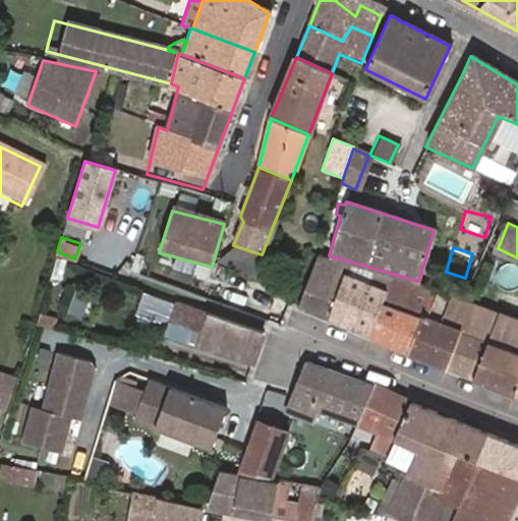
[(233,249),(219,262),(253,276),(261,258),(233,249)]
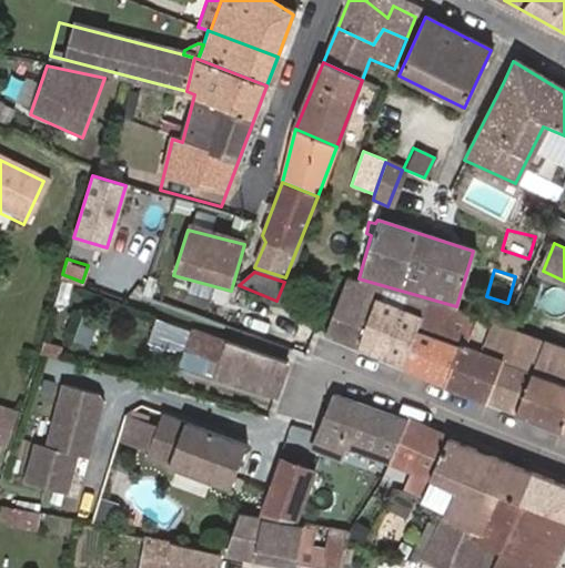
[(382,291),(345,281),(326,333),(360,346),(382,291)]
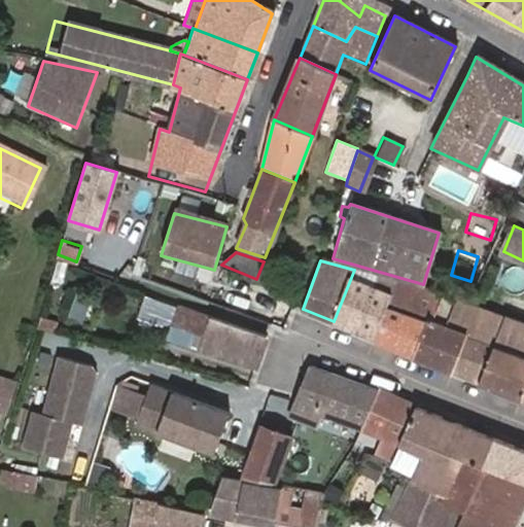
[(388,307),(397,283),(354,270),(334,321),(376,339),(388,307)]
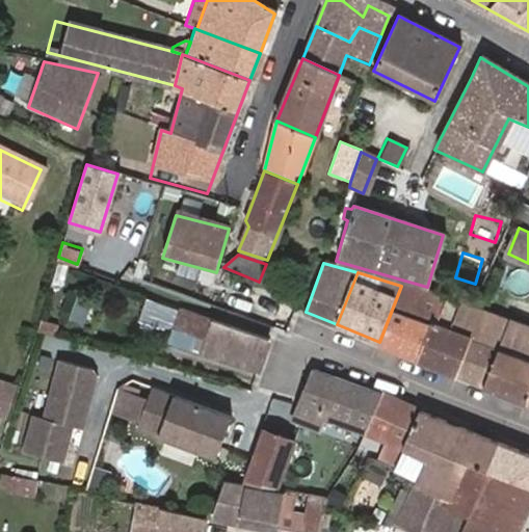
[(449,322),(456,301),(401,286),(392,310),(431,324),(418,358),(455,374),(473,334),(449,322)]
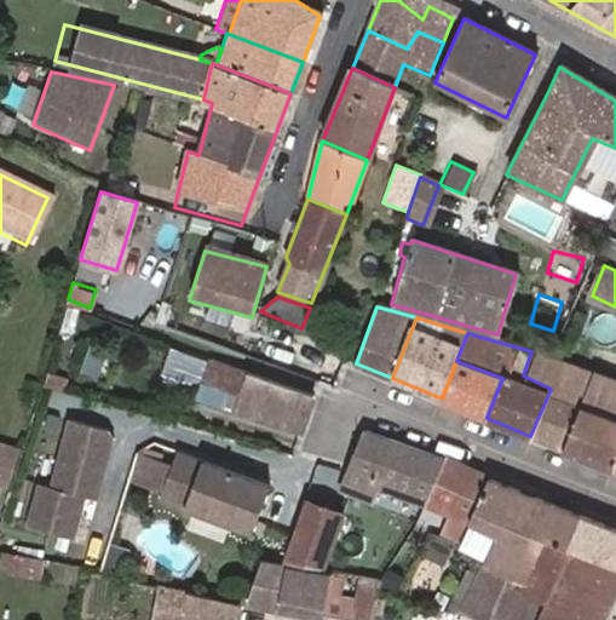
[(177,375),(199,384),(207,360),(185,351),(177,375)]
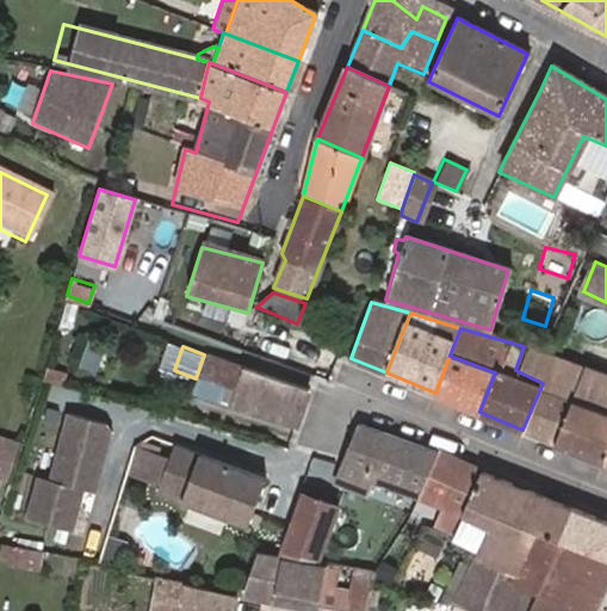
[(606,375),(545,352),(524,346),(515,370),(543,383),(606,411),(606,451),(602,463),(606,464),(606,375)]
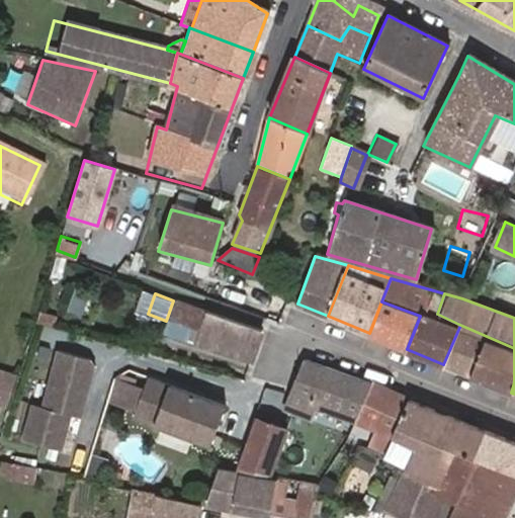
[(173,300),(166,321),(189,329),(187,338),(248,360),(258,331),(173,300)]
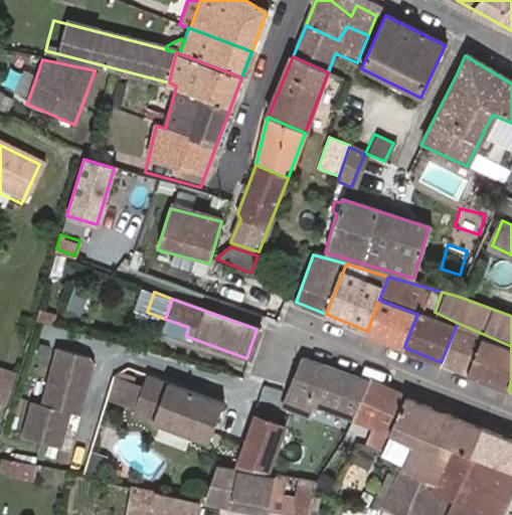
[(417,314),(379,300),(367,331),(404,347),(417,314)]
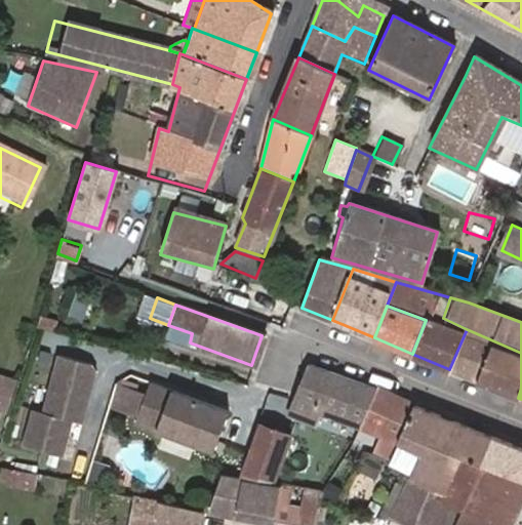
[(39,316),(37,326),(53,330),(56,321),(39,316)]
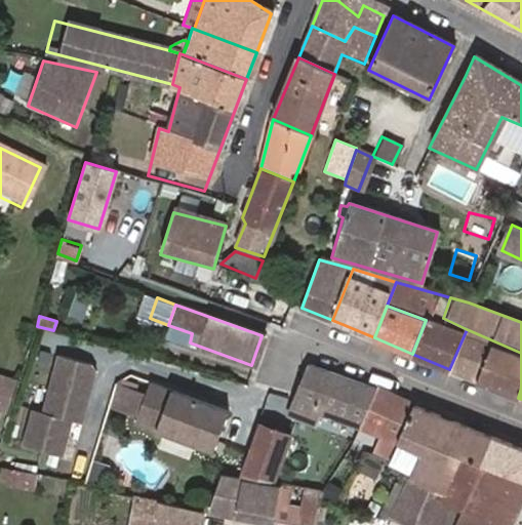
[(521,388),(521,353),(467,329),(449,369),(518,398),(521,388)]
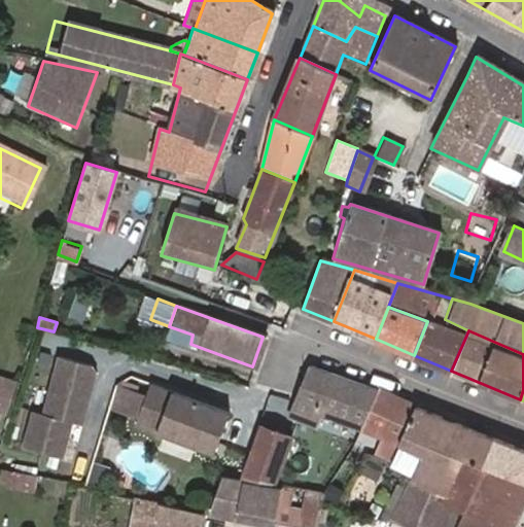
[(31,410),(20,445),(60,457),(70,421),(80,425),(96,373),(92,365),(59,355),(40,413),(31,410)]
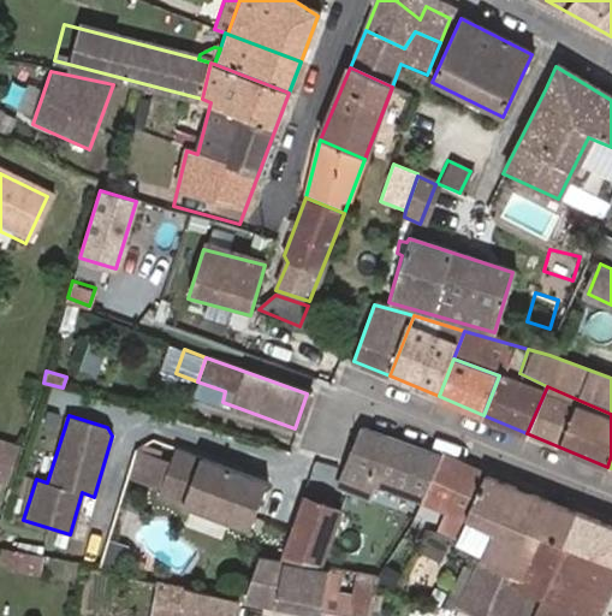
[(437,507),(465,517),(483,474),(444,456),(361,427),(337,486),(367,499),(373,483),(411,497),(437,507)]
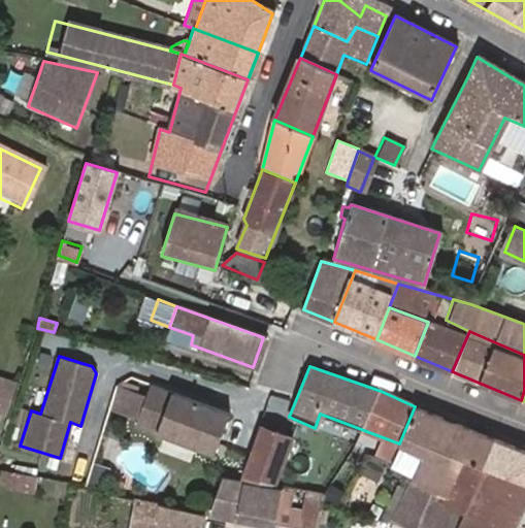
[(18,383),(0,376),(0,414),(7,416),(18,383)]
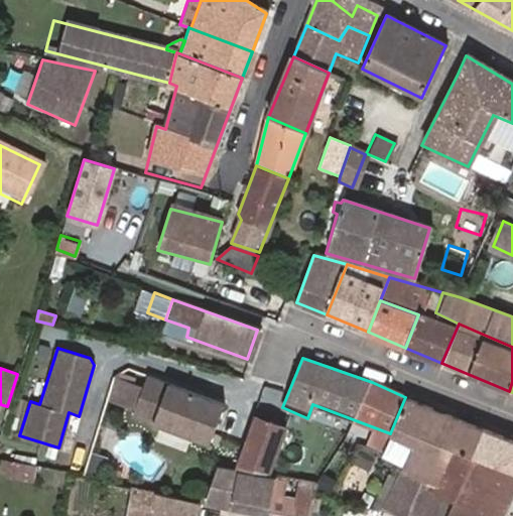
[(222,394),(142,372),(139,385),(135,400),(133,407),(131,414),(211,436),(222,394)]
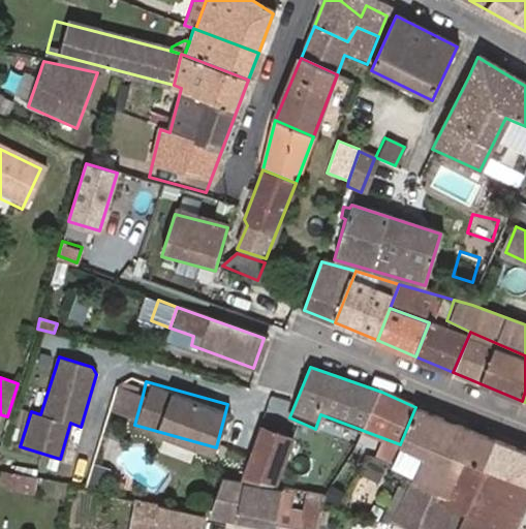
[(138,410),(143,395),(116,387),(109,409),(136,417),(138,410)]
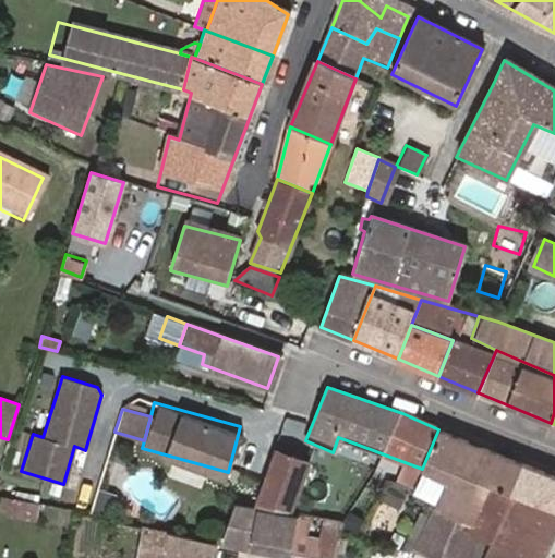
[(422,469),(413,488),(412,493),(434,502),(433,506),(471,523),(491,485),(507,492),(520,462),(438,429),(422,469)]
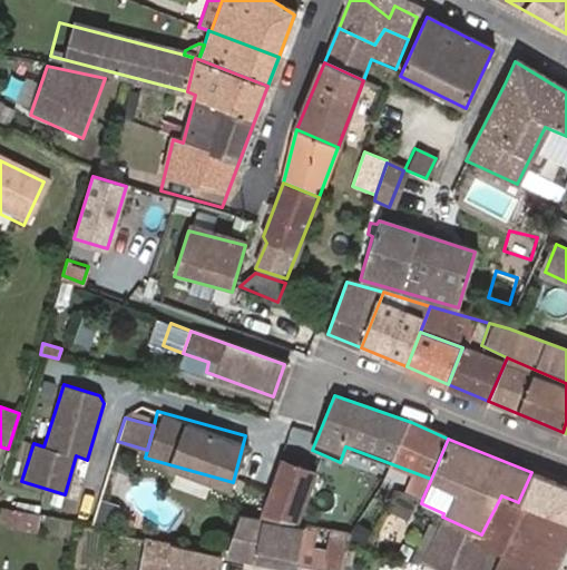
[(263,514),(299,521),(314,473),(282,461),(263,514)]
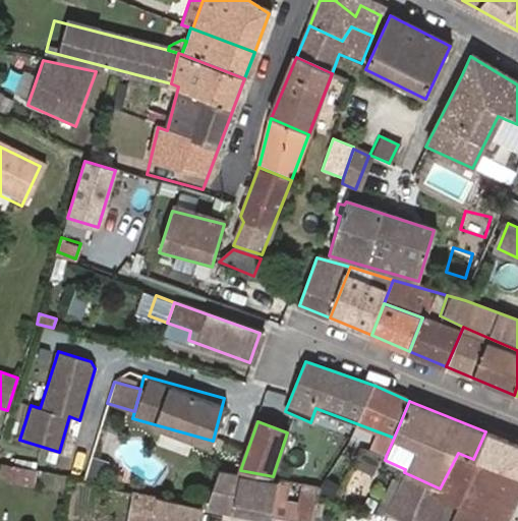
[(473,459),(517,475),(517,445),(485,431),(473,459)]
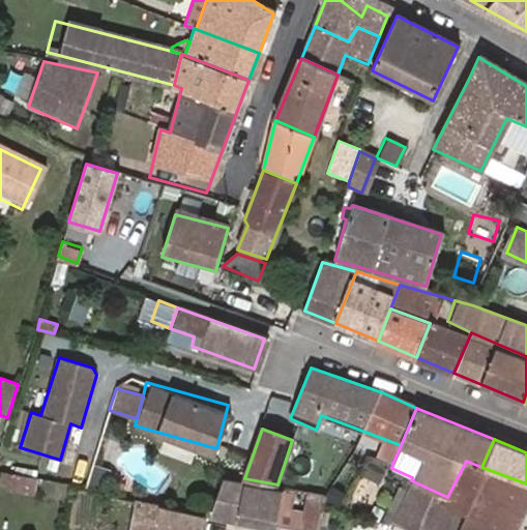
[(406,529),(513,529),(526,501),(526,483),(481,467),(466,461),(447,497),(446,499),(410,482),(391,524),(406,529)]
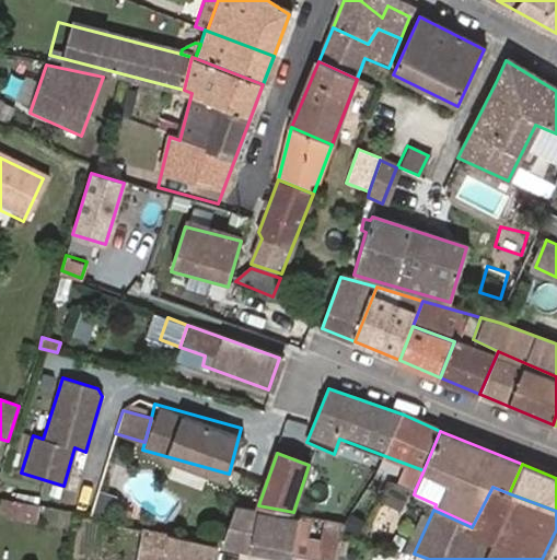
[(37,505),(0,498),(0,512),(4,513),(3,518),(35,524),(37,505)]
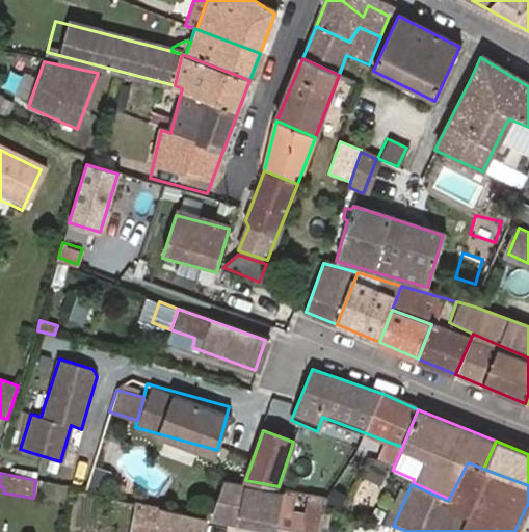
[(225,480),(212,519),(238,524),(245,485),(225,480)]
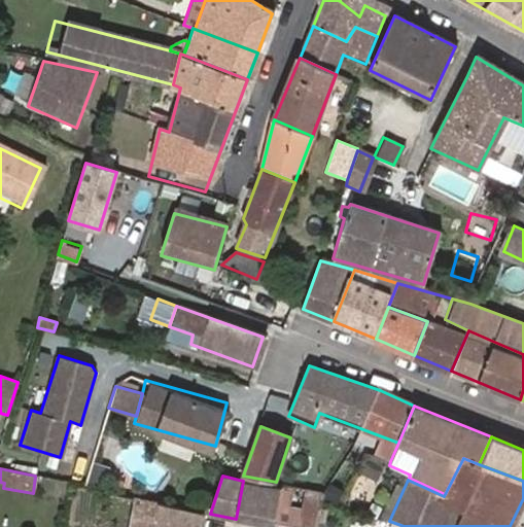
[(243,481),(236,519),(272,526),(280,488),(243,481)]
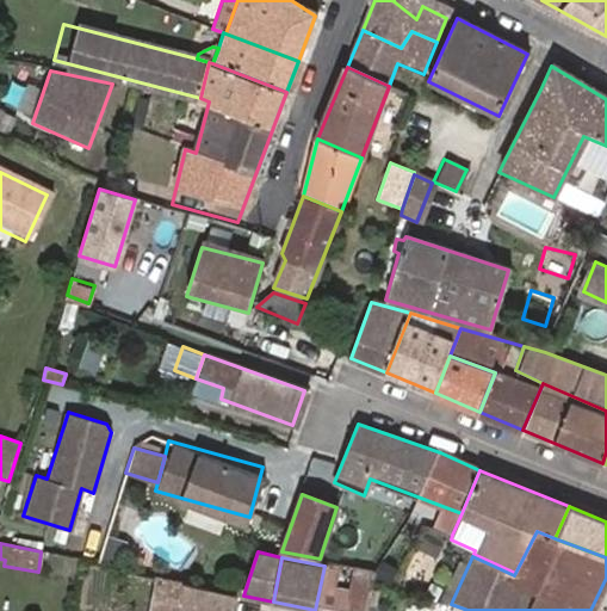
[(440,598),(446,603),(465,563),(457,560),(440,598)]
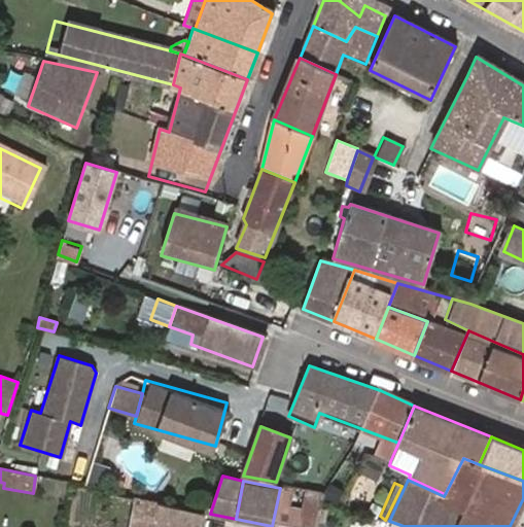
[(314,526),(317,511),(321,496),(280,488),(272,526),(276,526),(314,526)]
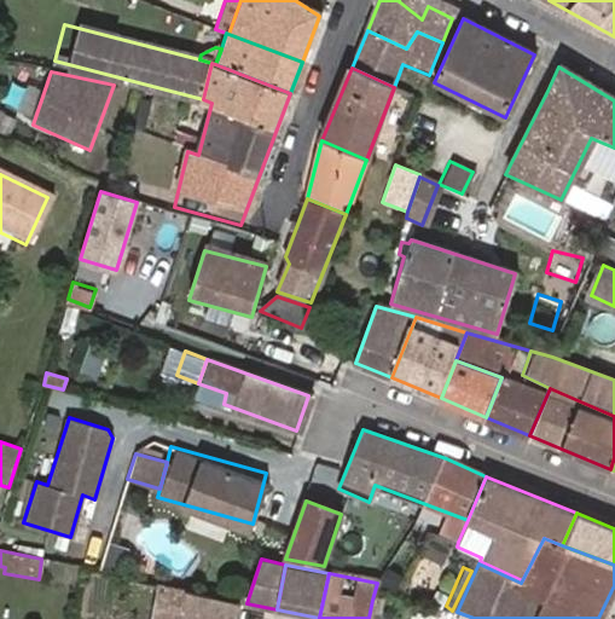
[(156,618),(175,618),(183,591),(162,588),(156,618)]
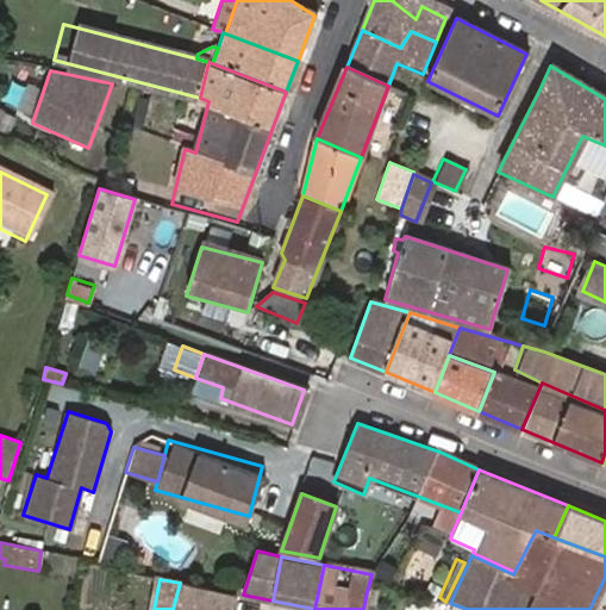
[(180,583),(173,609),(229,609),(233,593),(180,583)]
